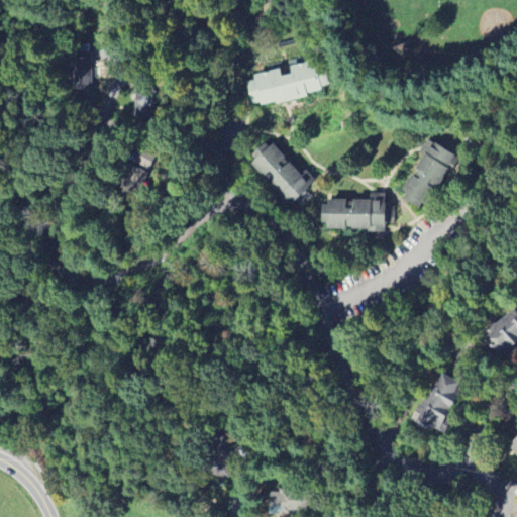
[(90,53),(72,54),(74,90),(92,89),(90,53)]
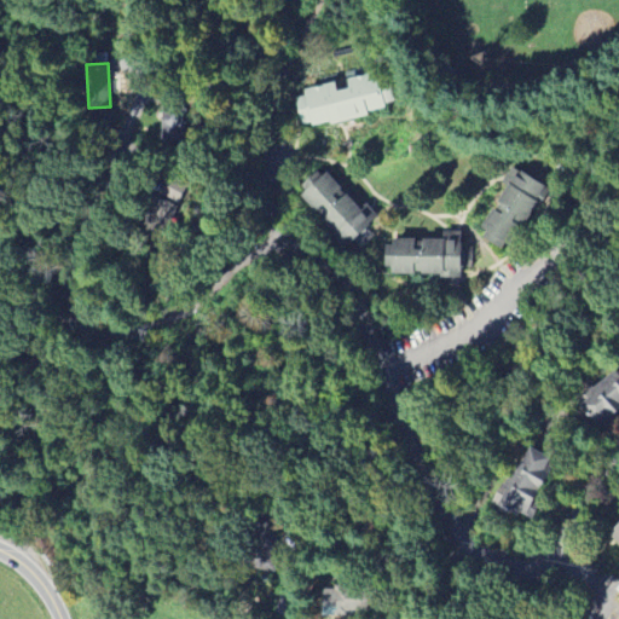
[(301,88),(302,93),(294,96),(300,123),(310,122),(310,126),(328,121),(329,123),(366,114),(365,111),(383,106),(383,104),(394,102),(389,82),(379,85),(376,70),(301,88)]
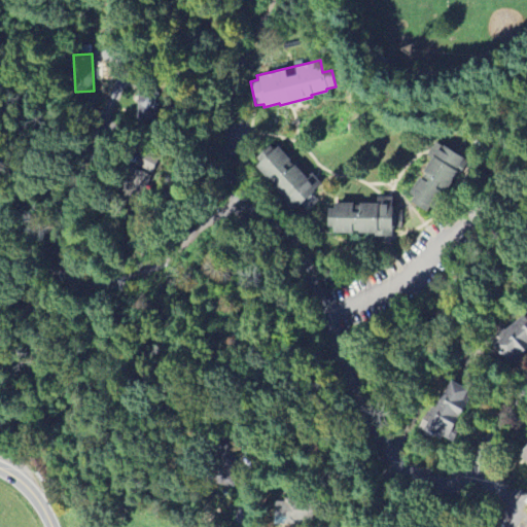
[(136,80),(155,81),(154,118),(135,117),(136,80)]
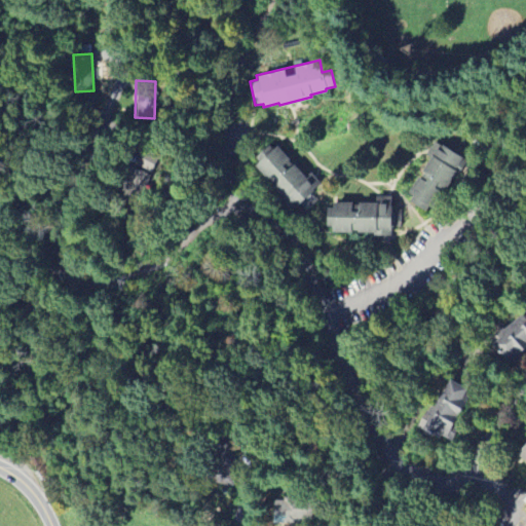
[(424,211),(408,200),(411,195),(407,192),(430,158),(425,154),(435,141),(440,145),(441,143),(468,161),(458,177),(456,175),(433,209),(427,205),(424,211)]
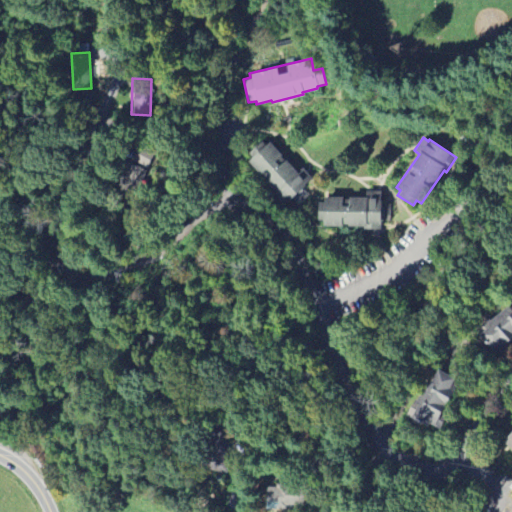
[(248,152),(261,141),(266,146),(270,142),(297,173),(302,169),(310,179),(283,204),(272,192),(275,189),(249,160),(252,156),(248,152)]
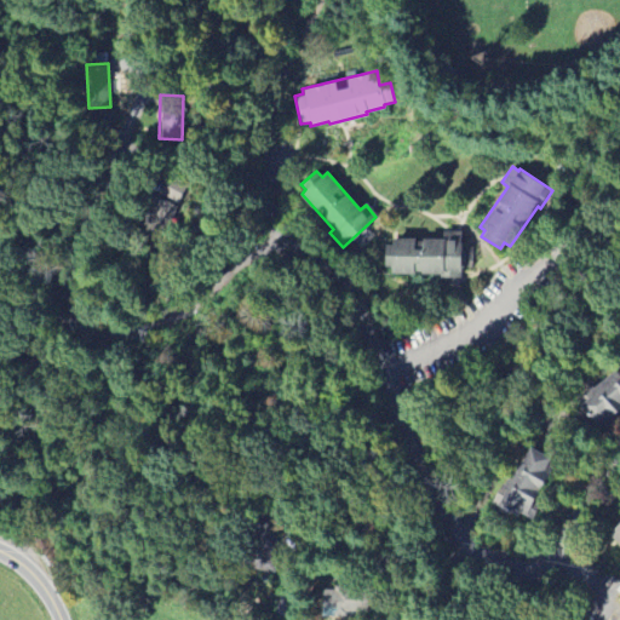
[(166,174),(141,225),(161,236),(187,184),(166,174)]
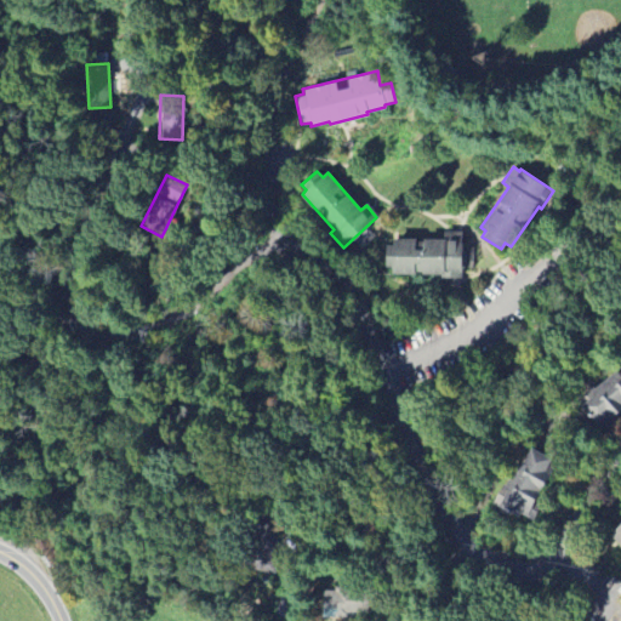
[(460,277),(439,277),(439,274),(391,274),(391,267),(383,267),(383,245),(391,245),(391,238),(443,238),(443,232),(460,232),(460,277)]
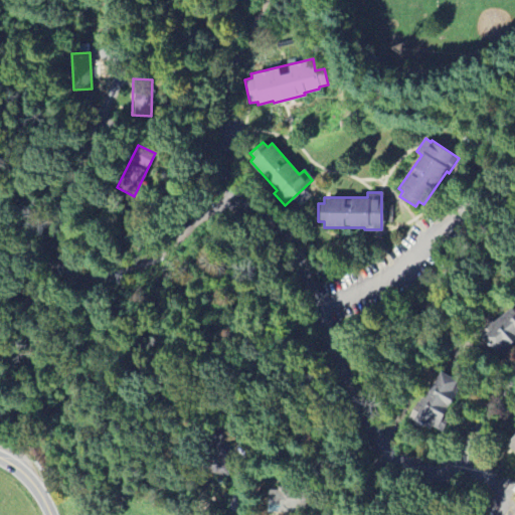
[(514,308),(482,334),(497,355),(514,340),(514,308)]
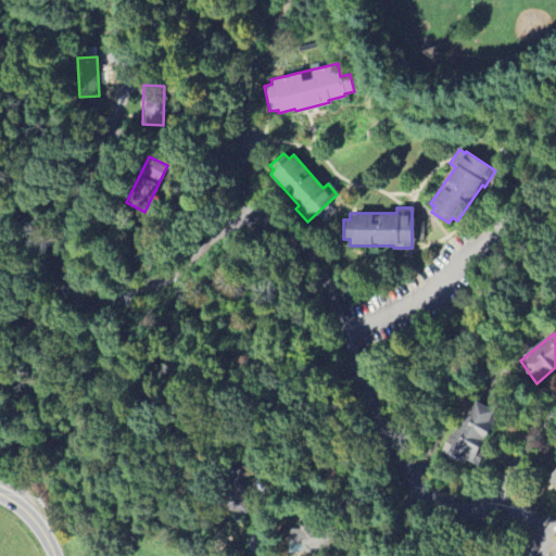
[(438,457),(474,402),(493,413),(484,430),(489,432),(472,462),(463,457),(455,468),(438,457)]
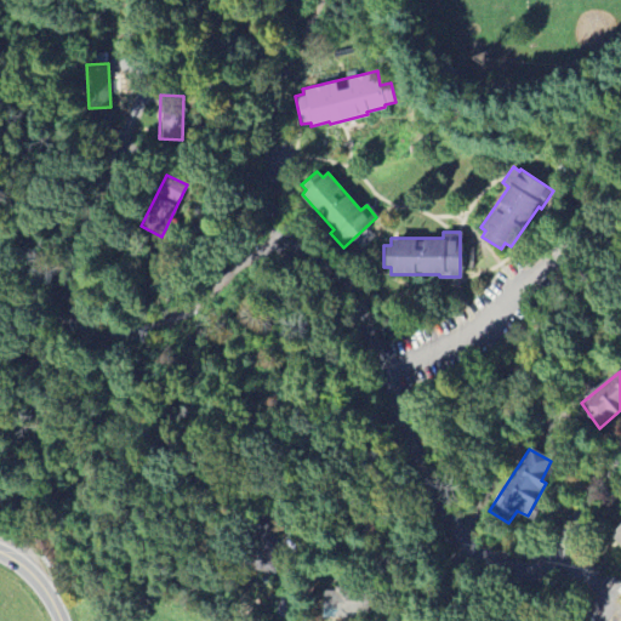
[(620,520),(608,536),(620,547),(620,520)]
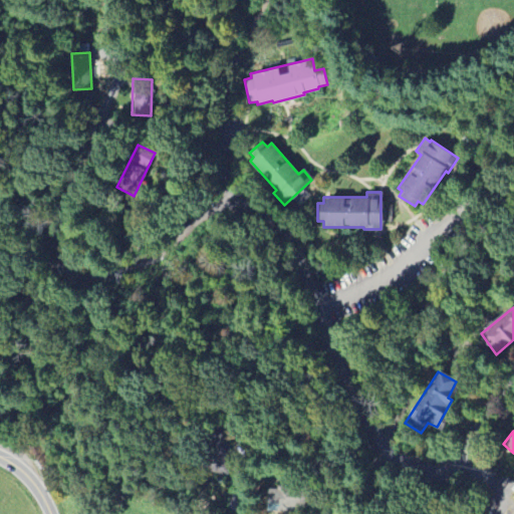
[(201,469),(228,475),(230,465),(225,464),(231,438),(209,433),(201,469)]
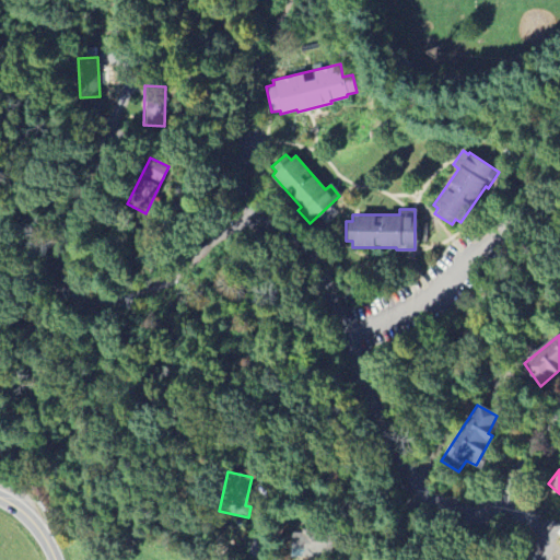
[(294,526),(293,557),(339,558),(340,527),(294,526)]
